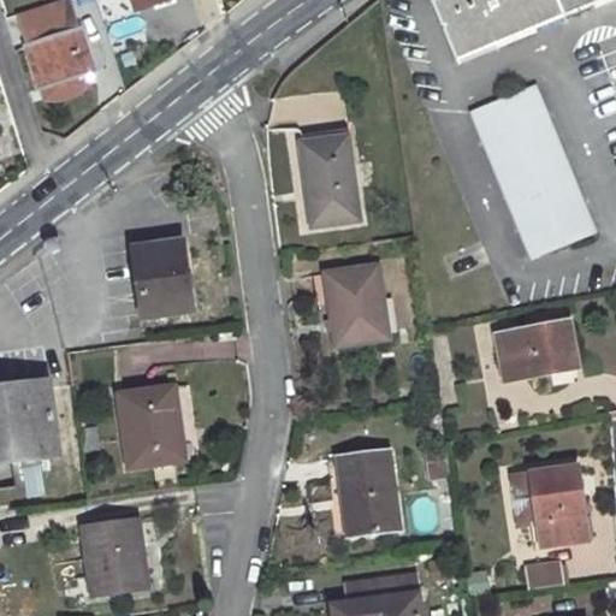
[(13,0),(40,90),(95,73),(82,30),(80,30),(70,0),(13,0)]
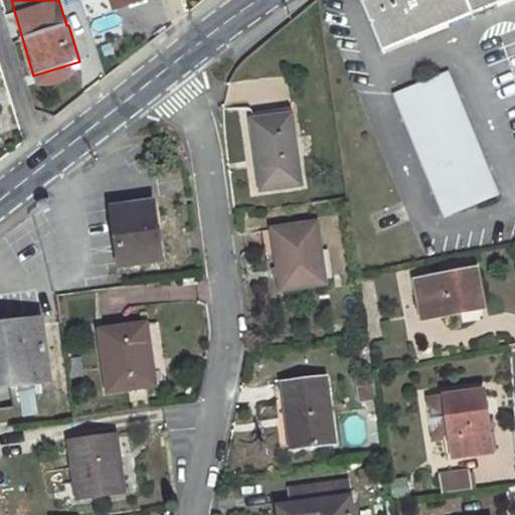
[(113,0),(116,8),(122,6),(136,2),(140,0),(113,0)]
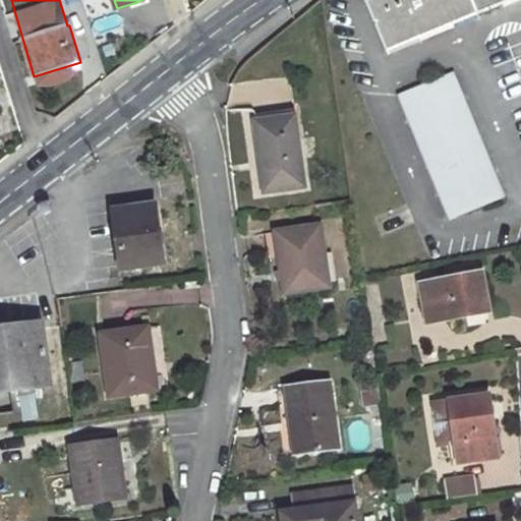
[(372,0),(368,2),(389,53),(517,0),(372,0)]
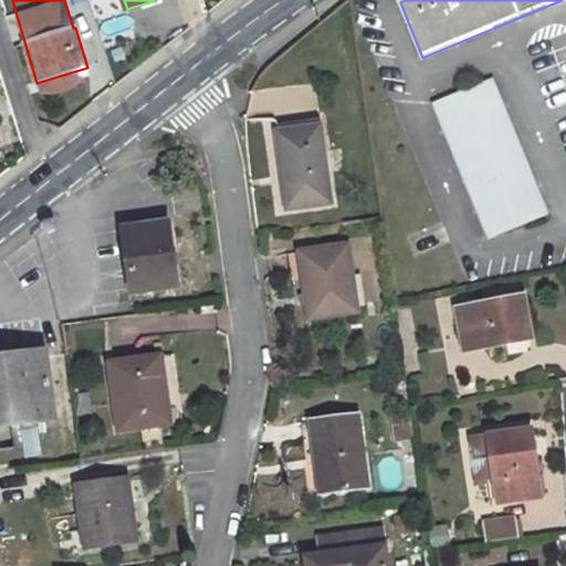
[(149,2),(134,7),(137,16),(152,10),(149,2)]
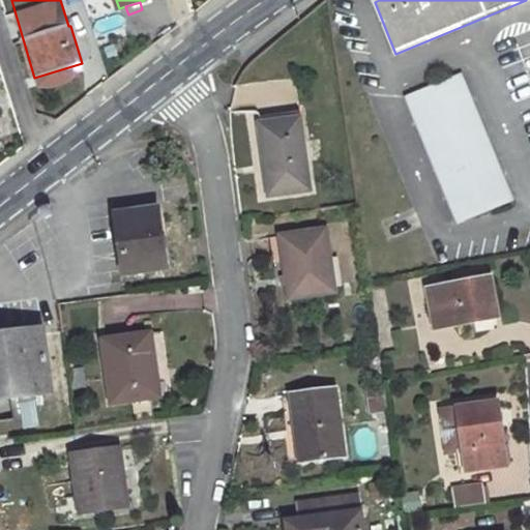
[(462,75),(409,96),(461,223),(513,200),(462,75)]
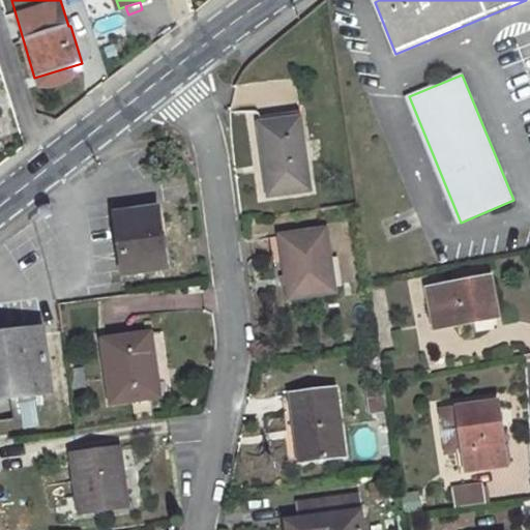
[(301,118),(260,123),(271,196),(312,190),(301,118)]
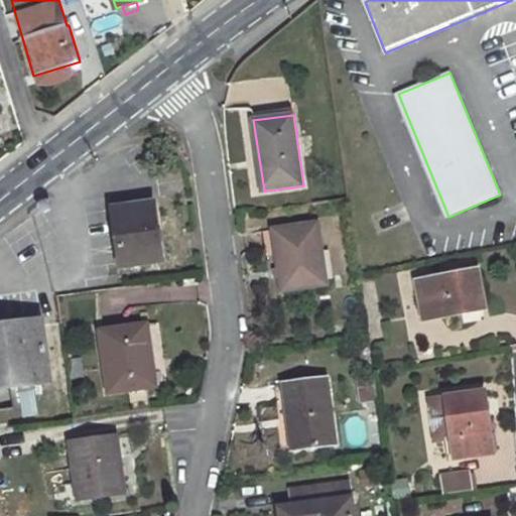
[(154,203),(113,209),(121,266),(162,261),(154,203)]
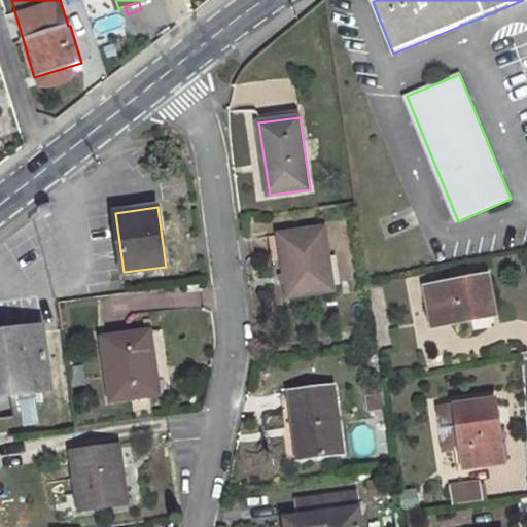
[(326,226),(280,235),(289,297),(335,290),(326,226)]
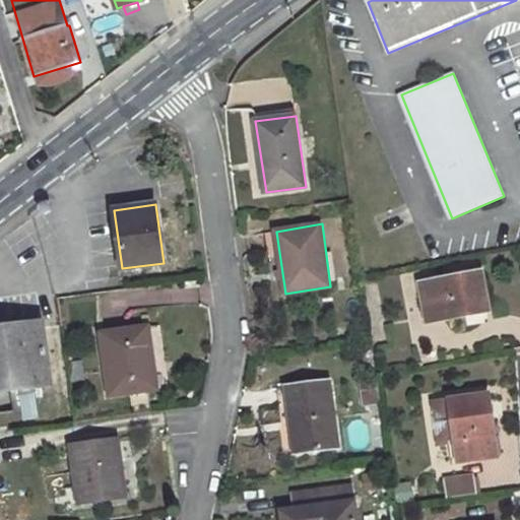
[(140,266),(122,268),(124,275),(141,273),(140,266)]
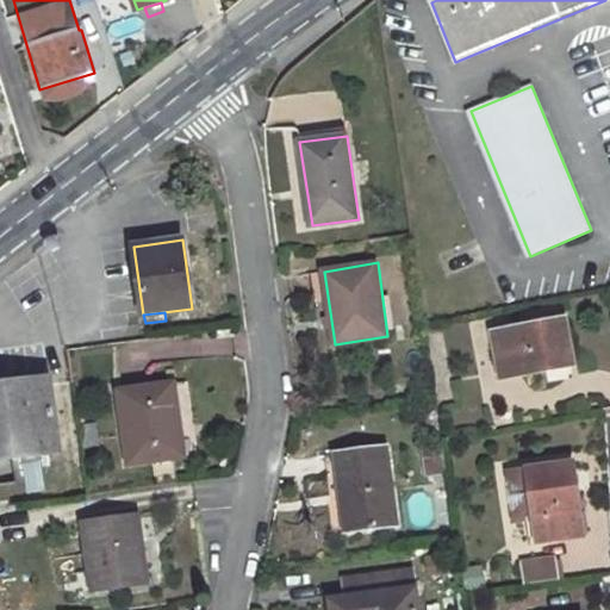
[(565,321),(495,334),(503,379),(574,366),(565,321)]
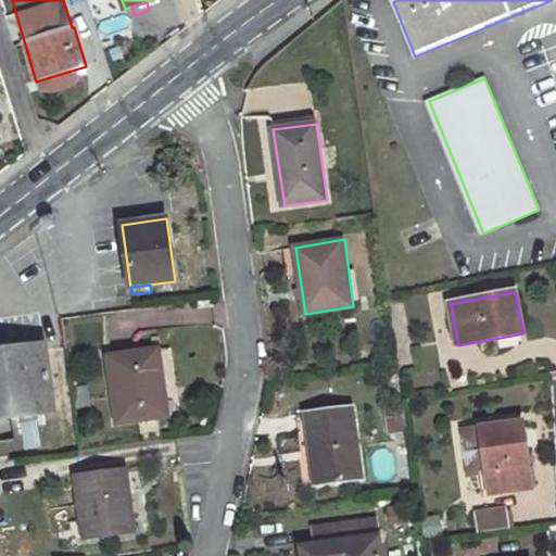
[(45,348),(0,354),(0,418),(53,411),(45,348)]
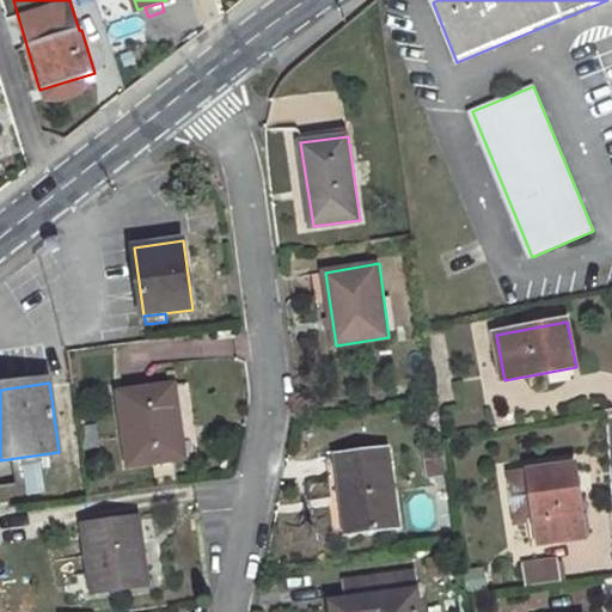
[(183,459),(178,432),(183,432),(176,385),(121,393),(132,466),(183,459)]
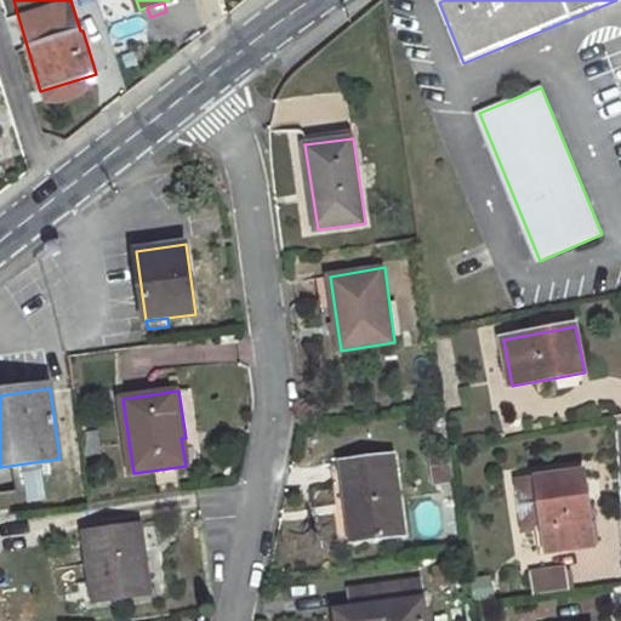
[(115,432),(81,436),(84,457),(118,453),(115,432)]
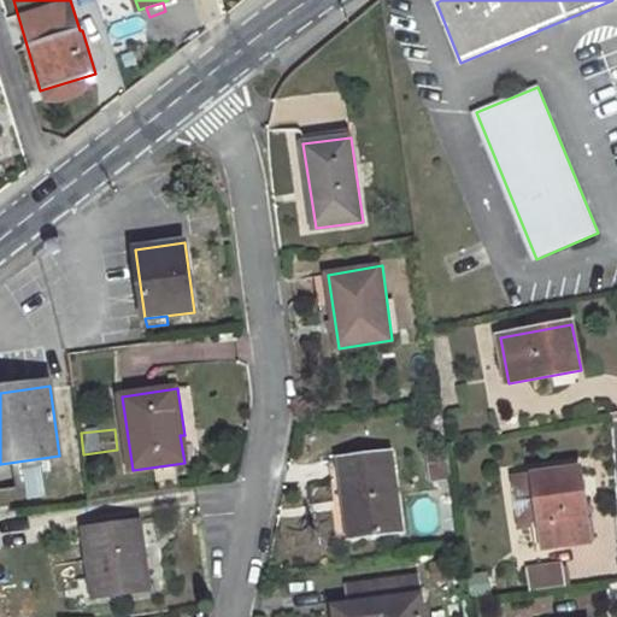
[(392,453),(340,460),(345,500),(350,499),(354,538),(403,532),(392,453)]
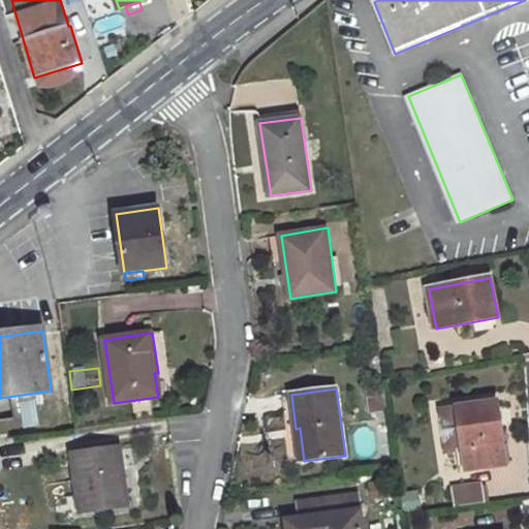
[(384,389),(368,392),(371,411),(387,409),(384,389)]
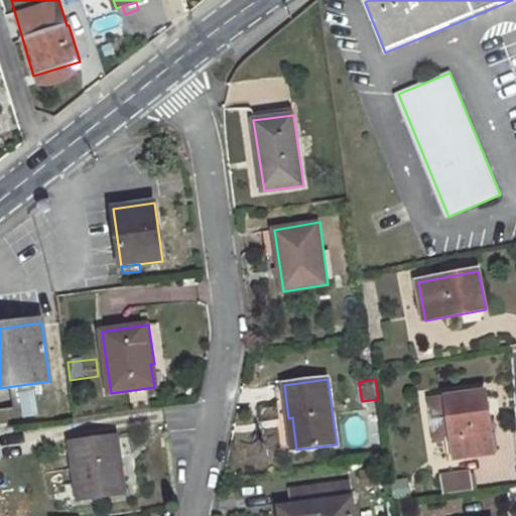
[(33,392),(17,394),(20,417),(36,415),(33,392)]
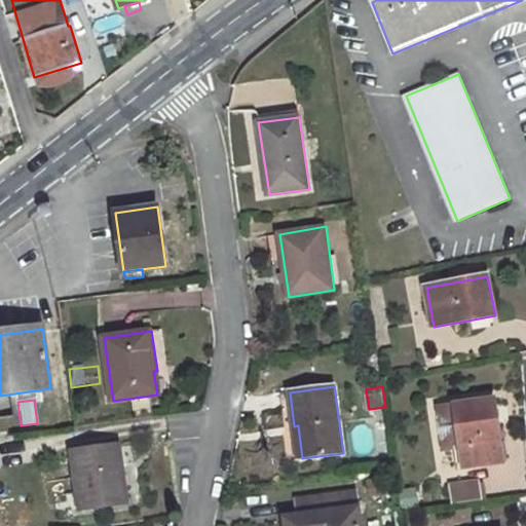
[(494,401),(455,407),(463,467),(503,461),(494,401)]
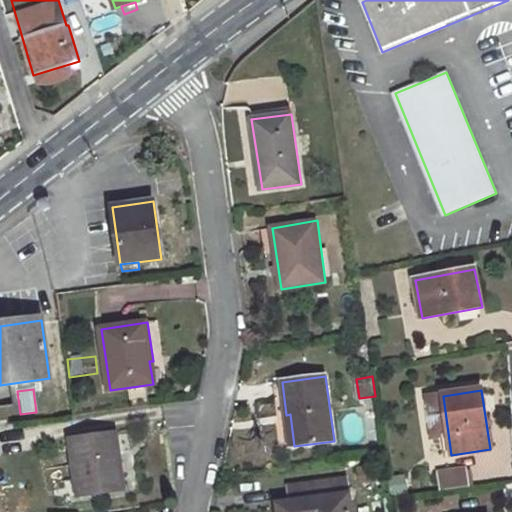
[(116,433),(71,440),(79,496),(125,489),(116,433)]
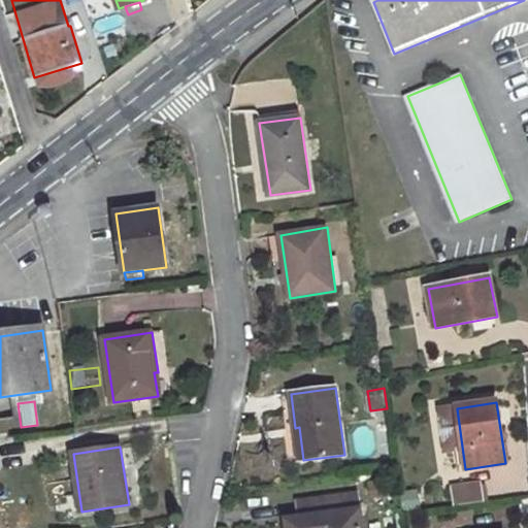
[(388,482),(371,483),(372,497),(391,495),(388,482)]
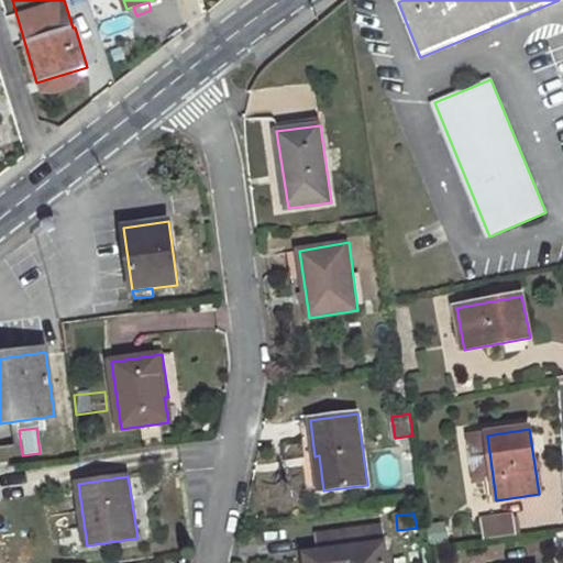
[(511,517),(487,520),(490,539),(514,537),(511,517)]
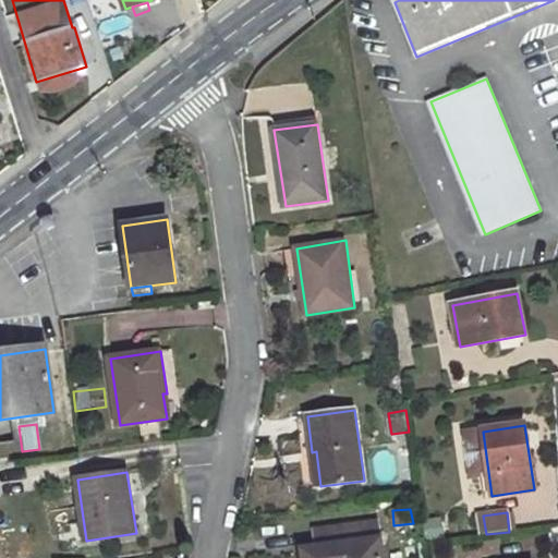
[(381,557),(377,523),(316,532),(317,548),(304,550),(304,557),(381,557)]
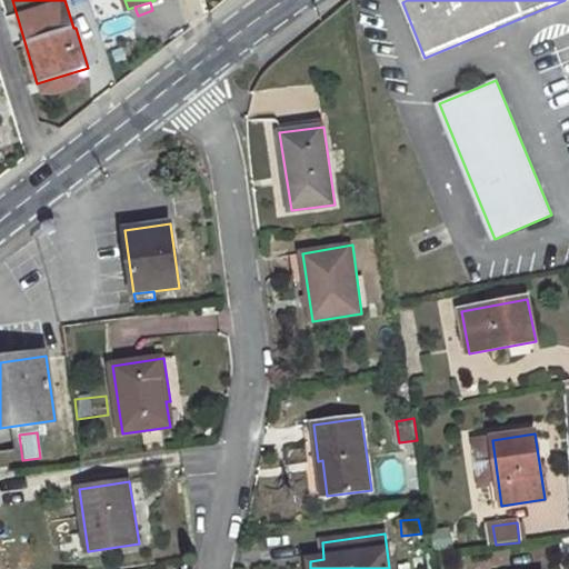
All buildings are outlined.
